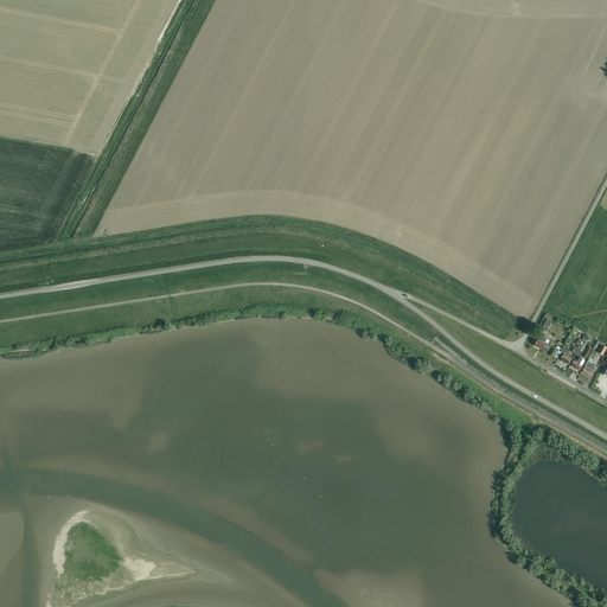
[(547,332),(551,321),(547,319),(542,328),(547,332)]
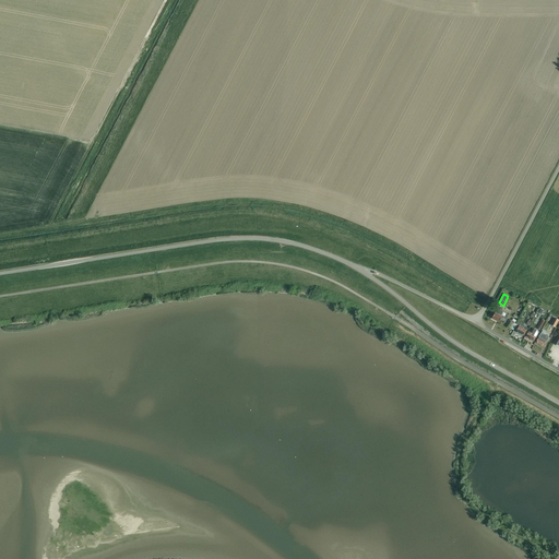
[(496,312),(492,318),(500,322),(501,320),(502,317),(507,319),(509,314),(500,310),(498,313),(496,312)]
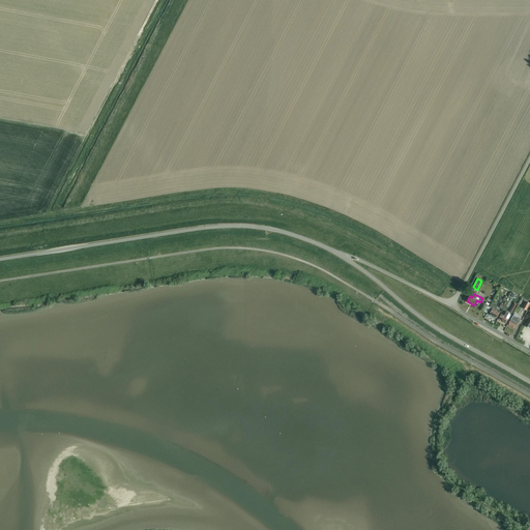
[(481,306),(480,308),(482,311),(486,312),(489,306),(489,305),(486,304),(483,303),(481,306)]
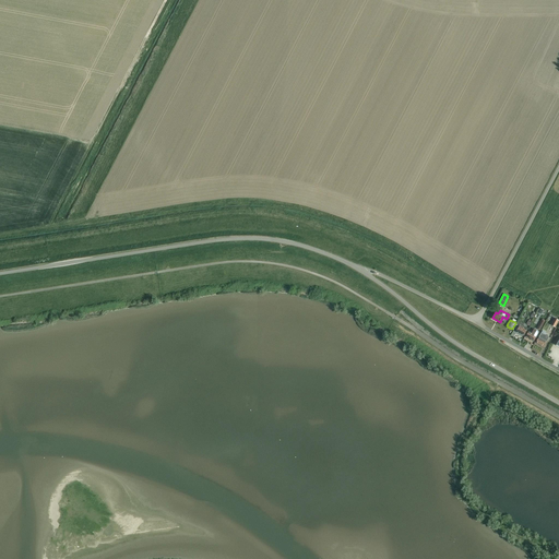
[(528,328),(523,325),(522,328),(520,325),(521,324),(522,322),(519,320),(514,329),(516,331),(516,332),(524,335),(528,328)]
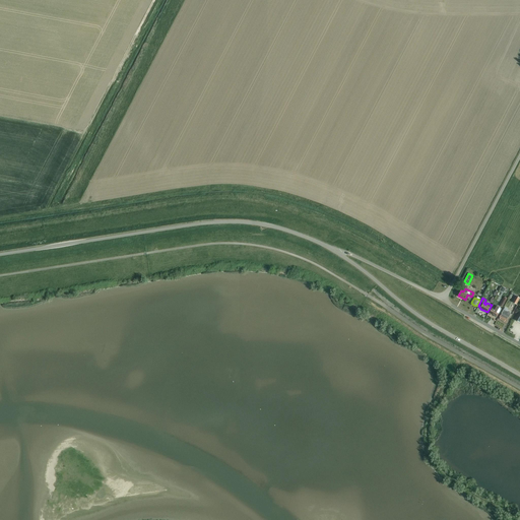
[(501,310),(502,309),(499,307),(499,308),(497,306),(495,310),(492,308),(489,313),(497,318),(500,312),(501,310)]
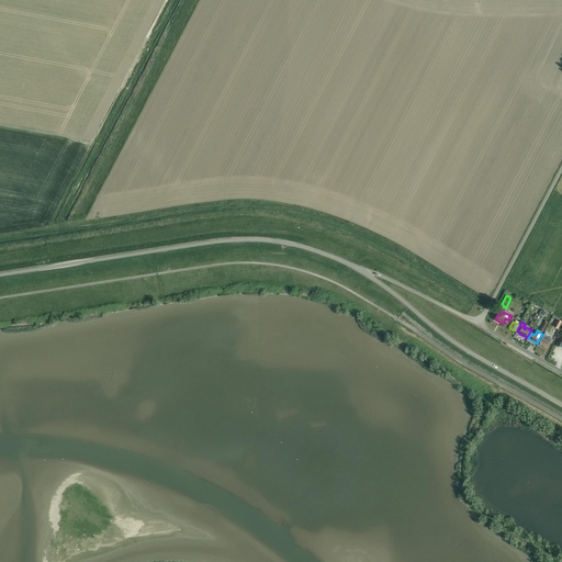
[(542,338),(539,344),(547,349),(550,343),(552,339),(548,337),(544,335),(542,338)]
